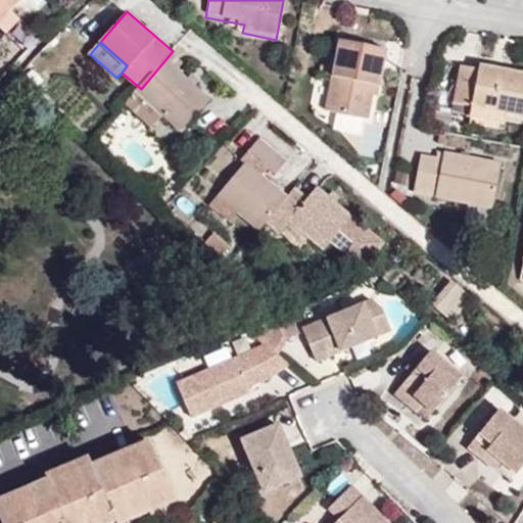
[(391,53),(341,44),(337,63),(334,79),(328,113),(371,122),(377,88),(384,89),(391,53)]
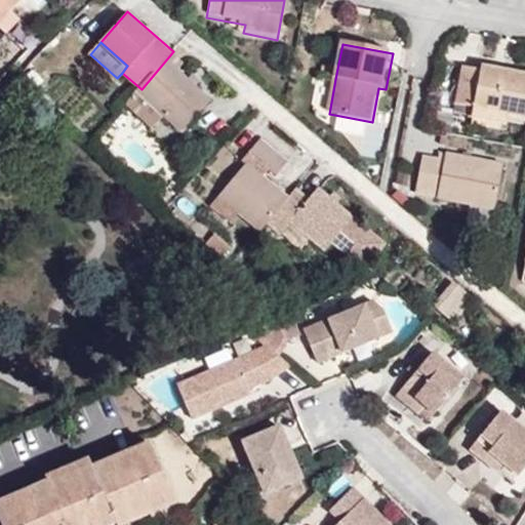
[(215,97),(183,69),(188,64),(173,51),(142,89),(137,93),(171,123),(184,133),(215,97)]
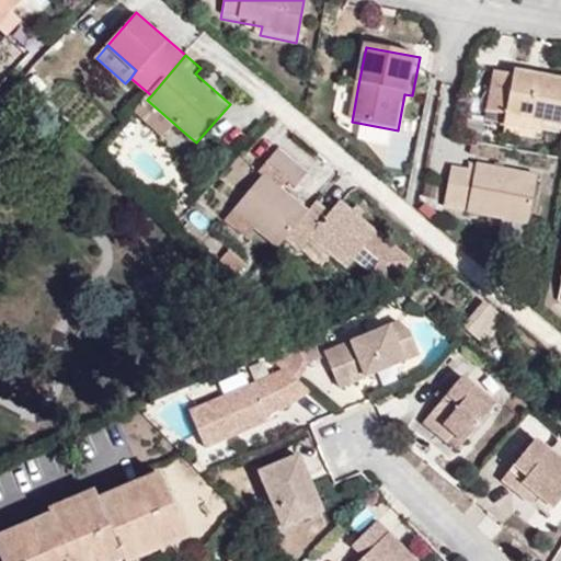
[(560,70),(504,58),(494,105),(514,110),(512,119),(548,127),(550,117),(560,118),(560,70)]
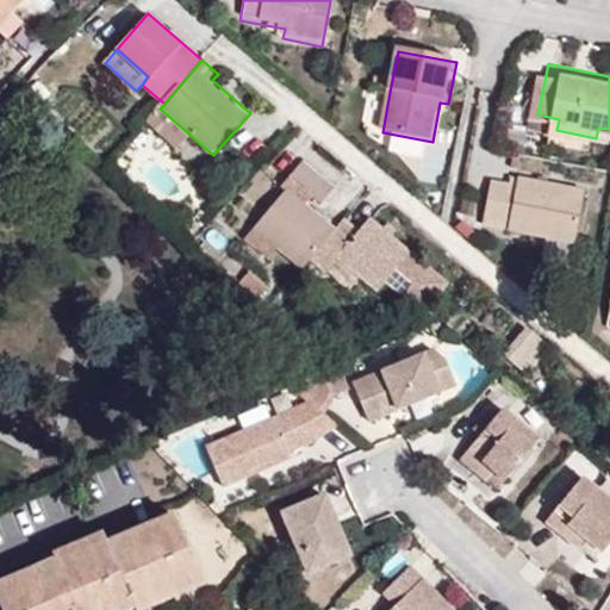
[(377,91),(390,92),(393,74),(380,72),(377,91)]
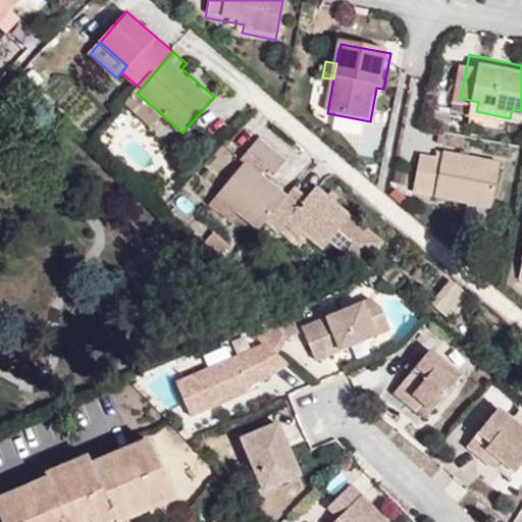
[(170,122),(137,93),(126,104),(160,134),(170,122)]
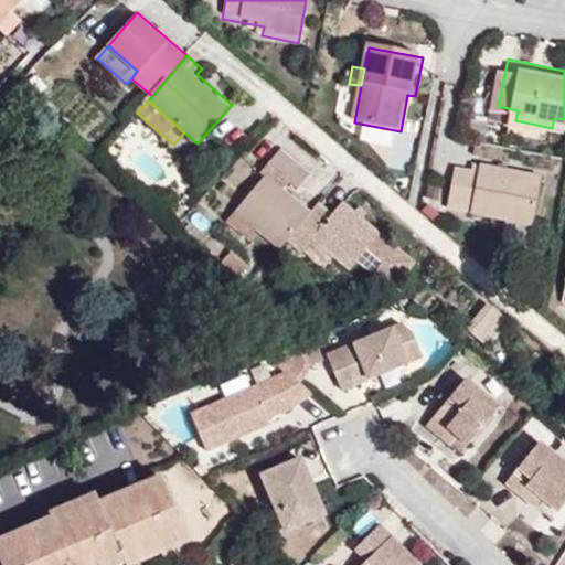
[(496,116),(515,120),(498,106),(496,116)]
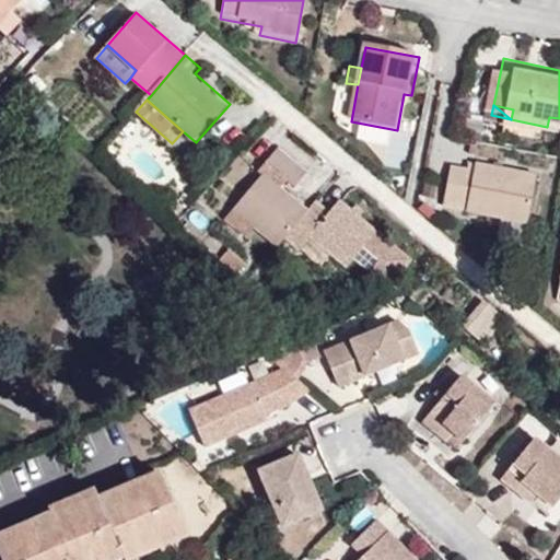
[(279,144),(277,148),(283,153),(287,151),(279,144)]
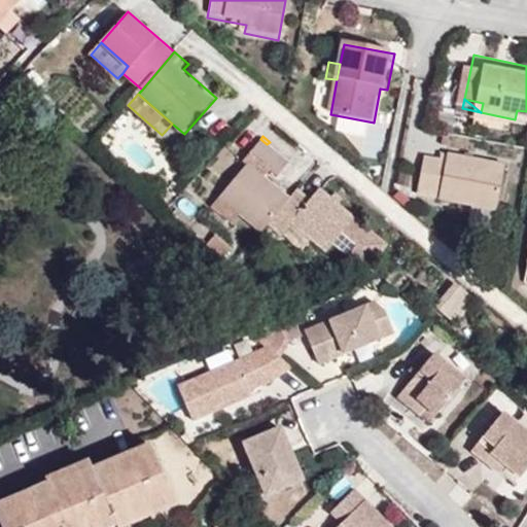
[(288,197),(280,189),(287,182),(278,174),(287,164),(267,144),(260,139),(240,161),(247,168),(219,198),(241,217),(257,232),(265,223),(288,197)]
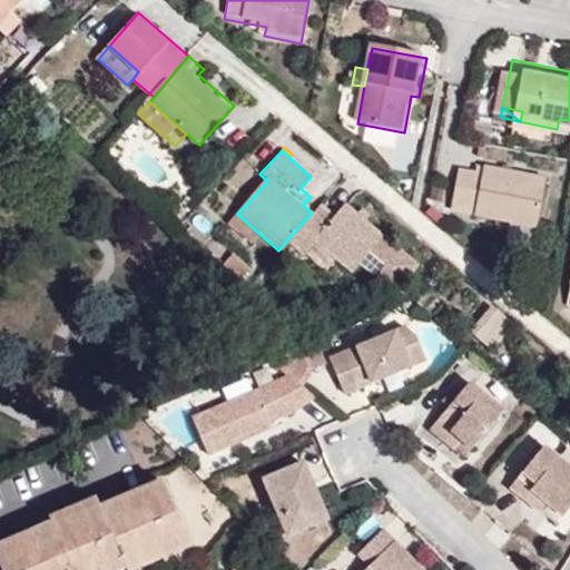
[(512,224),(536,229),(548,177),(482,165),(481,173),(458,168),(451,203),(473,207),(472,216),(512,224)]
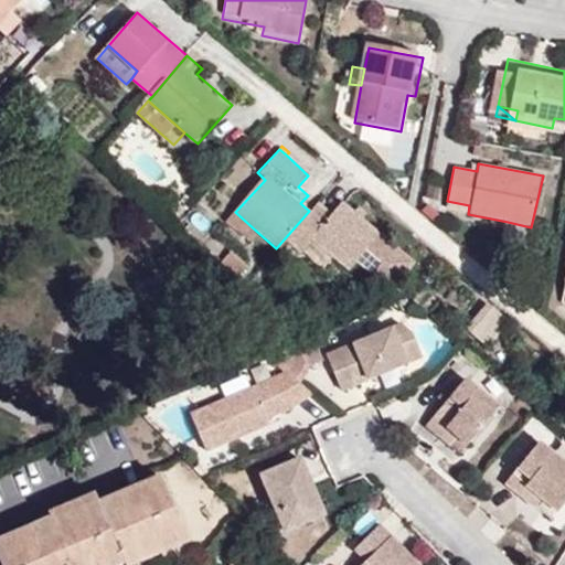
[(163,209),(177,221),(185,211),(172,199),(163,209)]
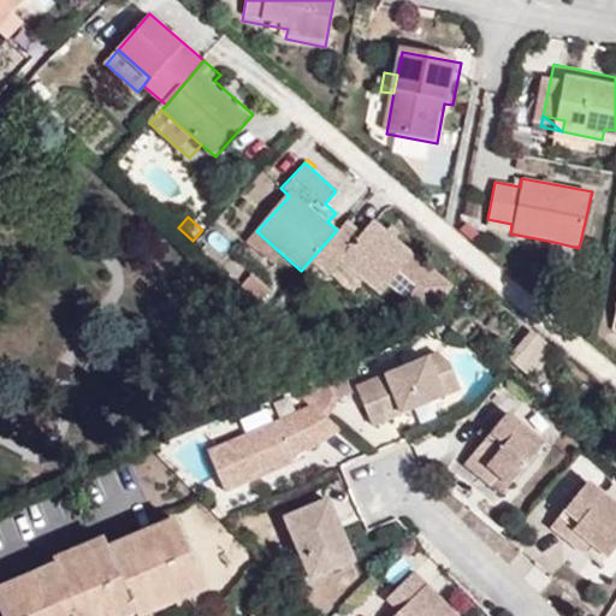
[(384,230),(371,218),(360,230),(347,219),(337,230),(309,261),(327,278),(338,266),(365,289),(378,301),(416,259),(394,238),(384,230)]
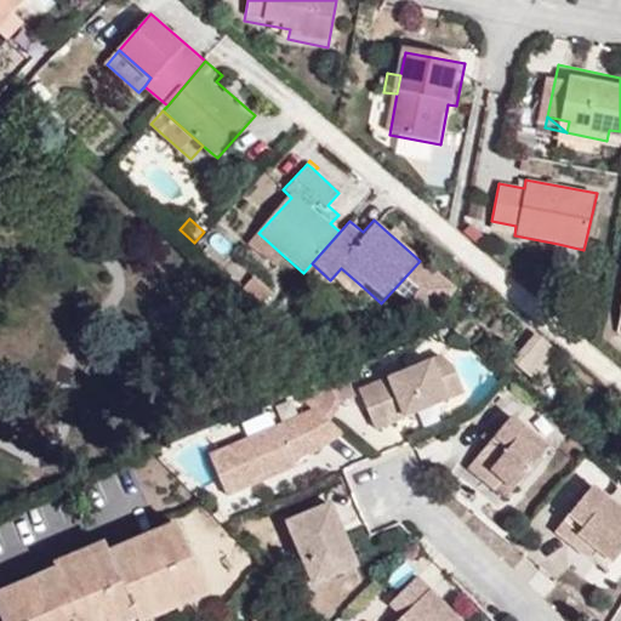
[(392,227),(387,232),(397,240),(400,234),(392,227)]
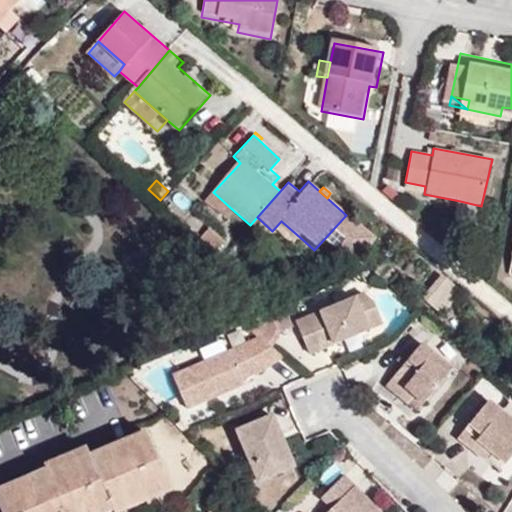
[(234,211),(213,192),(205,201),(226,219),(234,211)]
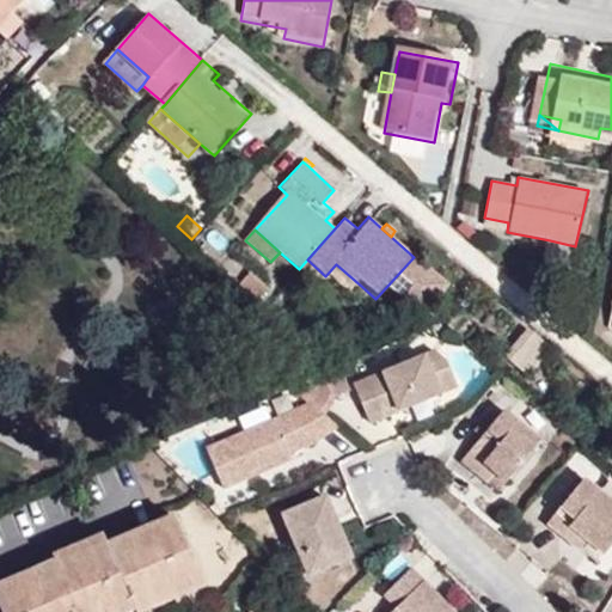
[(575,246),(550,240),(545,262),(571,267),(575,246)]
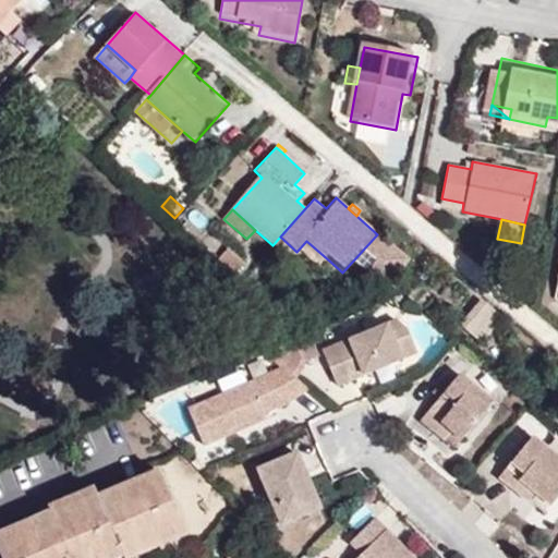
[(220,257),(229,247),(216,237),(207,246),(220,257)]
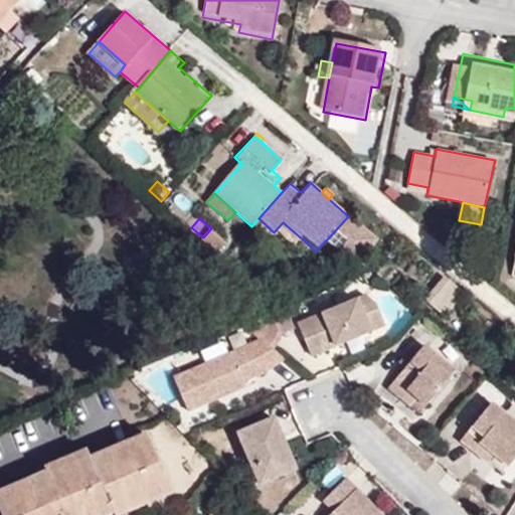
[(305,241),(283,222),(274,232),(295,251),(305,241)]
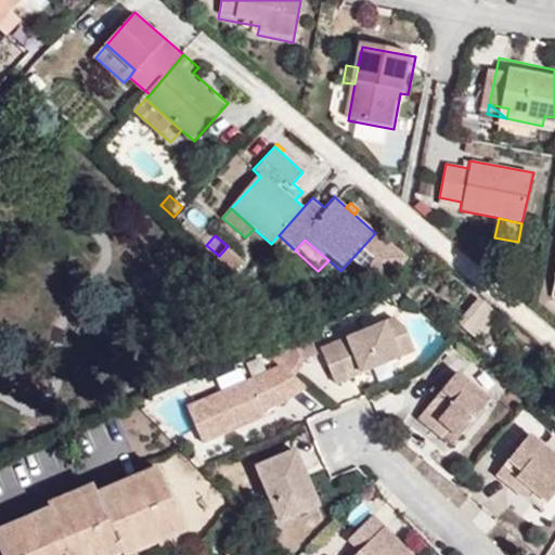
[(219,256),(235,271),(244,261),(228,246),(219,256)]
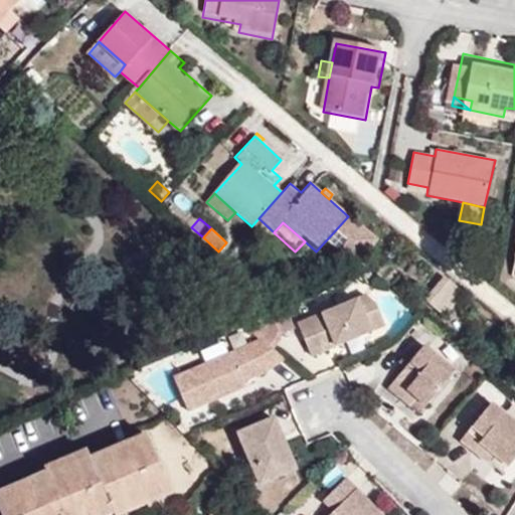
[(237,253),(230,262),(245,275),(252,267),(237,253)]
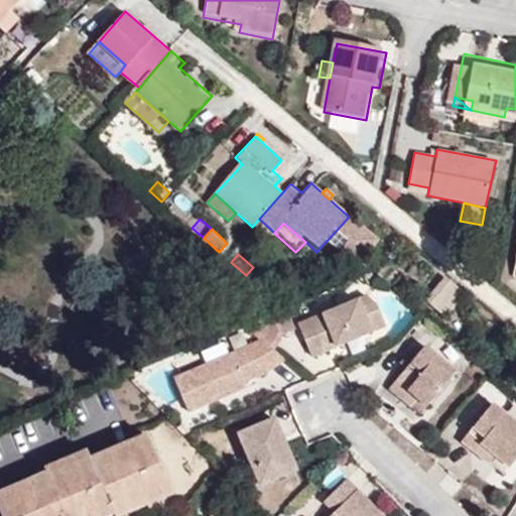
[(445,315),(466,291),(444,273),(424,297),(445,315)]
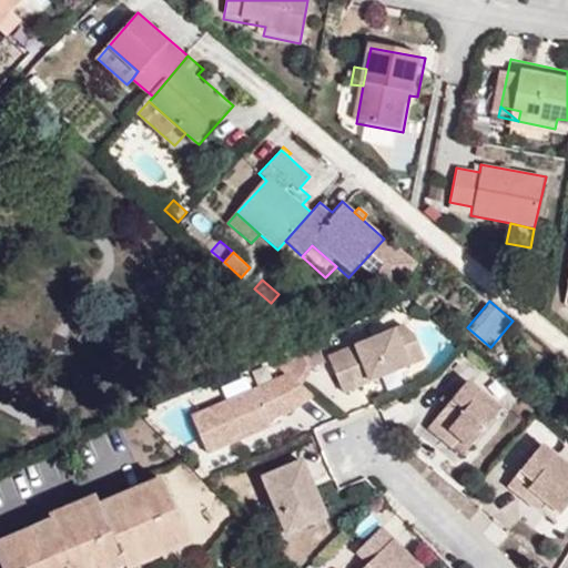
[(421,355),(411,331),(391,322),(320,352),(336,392),(421,355)]
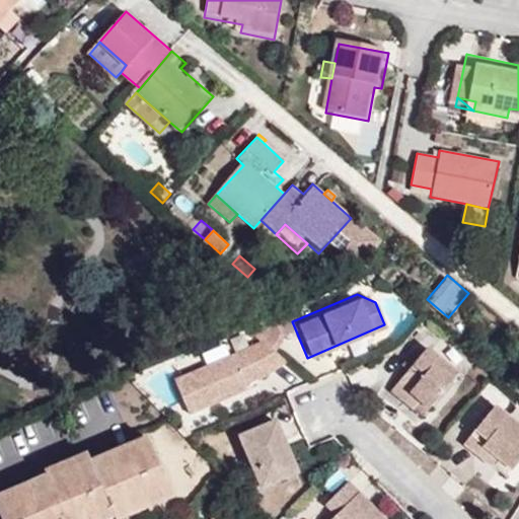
[(255,318),(264,337),(280,329),(279,327),(287,324),(280,308),(255,318)]
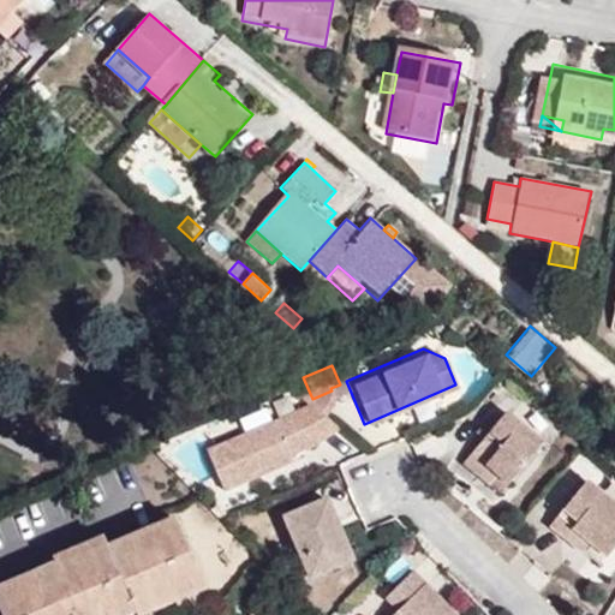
[(291,452),(316,441),(282,408),(201,445),(220,489),(294,458),(291,452)]
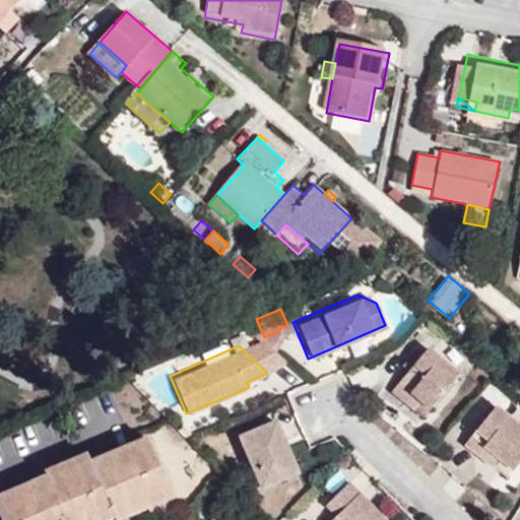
[(421,412),(454,375),(421,346),(414,353),(401,369),(381,393),(393,403),(401,395),(413,405),(421,412)]
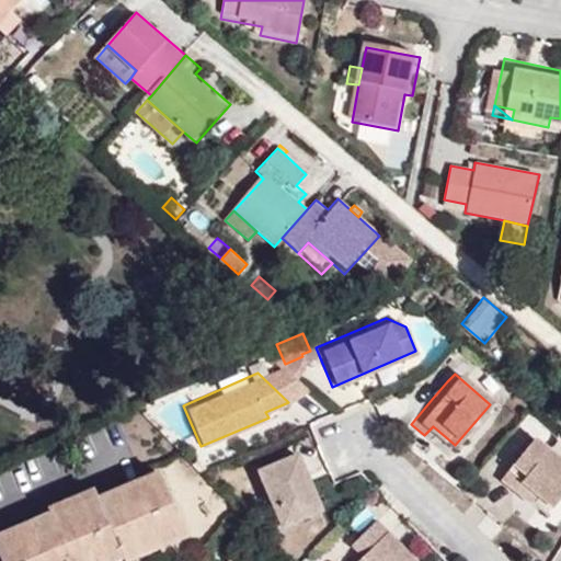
[(427,392),(433,398),(447,381),(441,376),(427,392)]
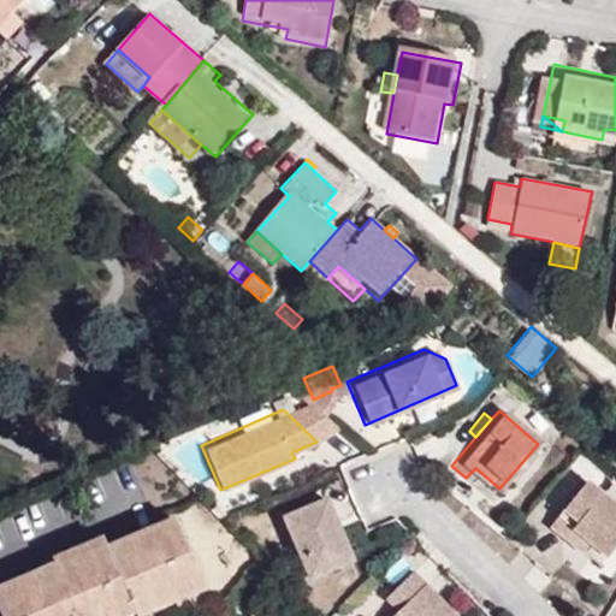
[(480,490),(490,480),(475,468),(466,478),(480,490)]
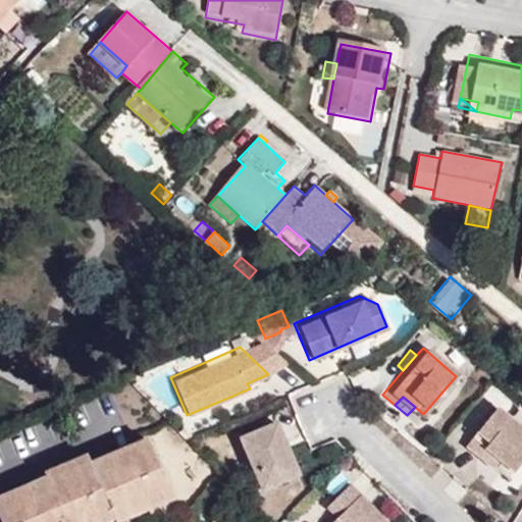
[(521,465),(521,434),(492,411),(459,454),(471,463),(478,455),(510,480),(521,465)]
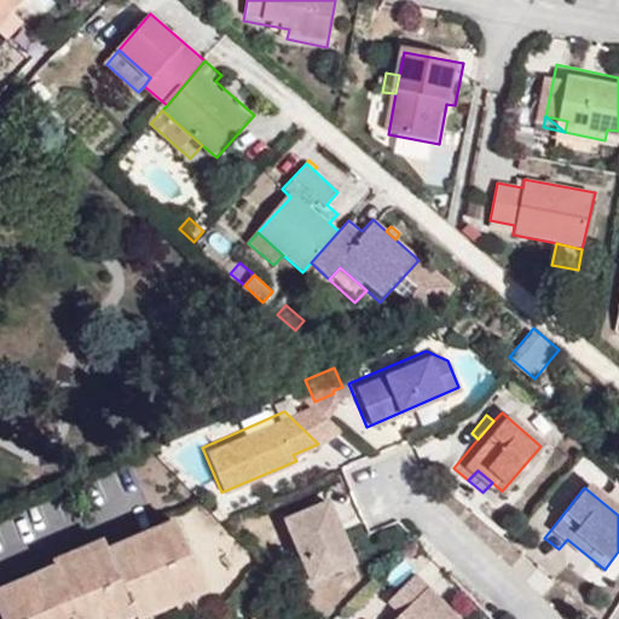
[(325,499),(273,520),(299,583),(351,562),(325,499)]
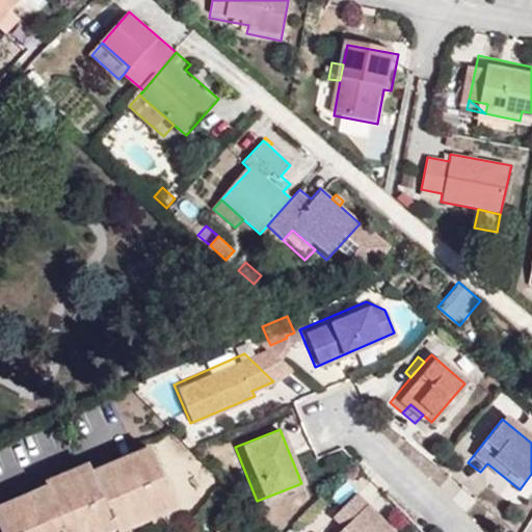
[(45,488),(0,509),(0,531),(120,531),(169,508),(140,448),(89,473),(87,469),(45,488)]
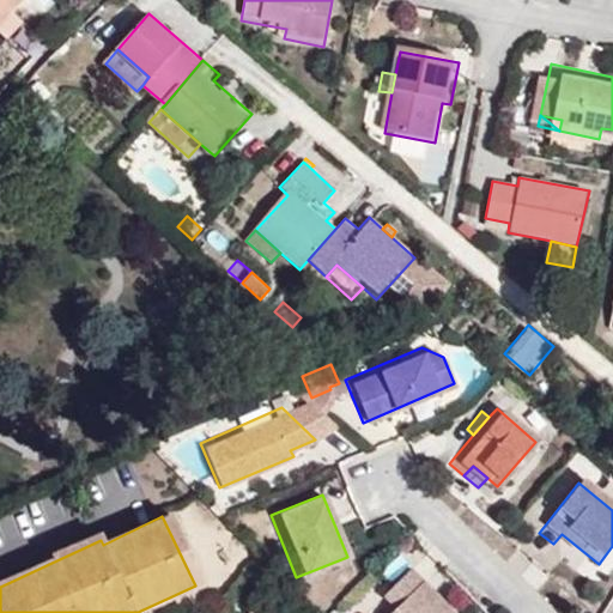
[(103,545),(119,536),(116,533),(101,540),(103,545)]
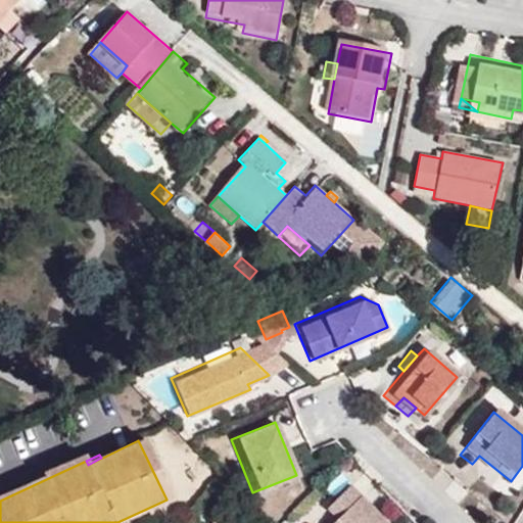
[(511,481),(479,456),(472,464),(504,490),(511,481)]
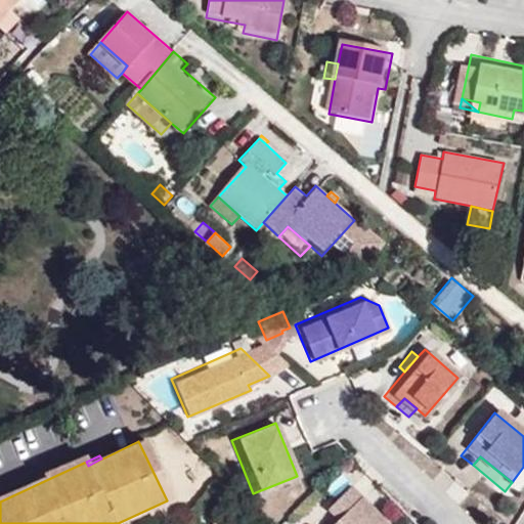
[(28,483),(29,488),(44,481),(42,477),(28,483)]
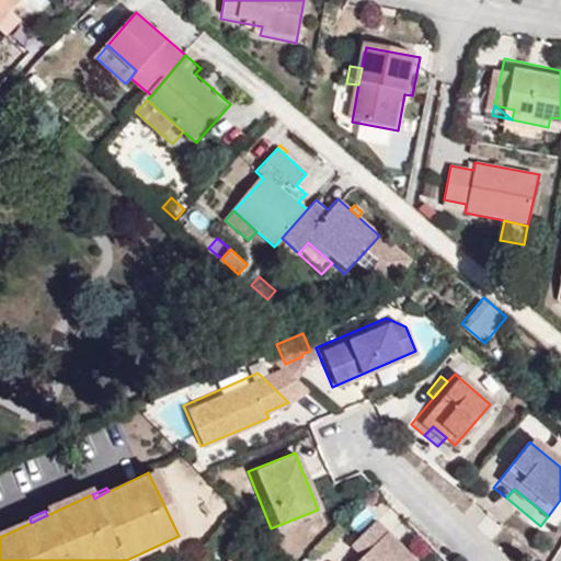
[(345,560),(405,560),(412,556),(370,513),(342,540),(355,552),(345,560)]
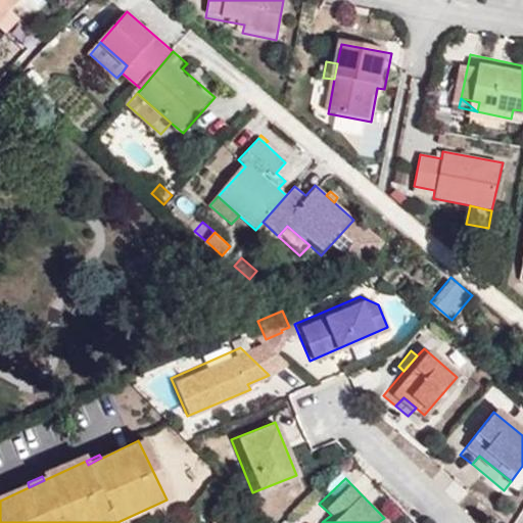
[(258,502),(253,508),(262,516),(268,511),(258,502)]
